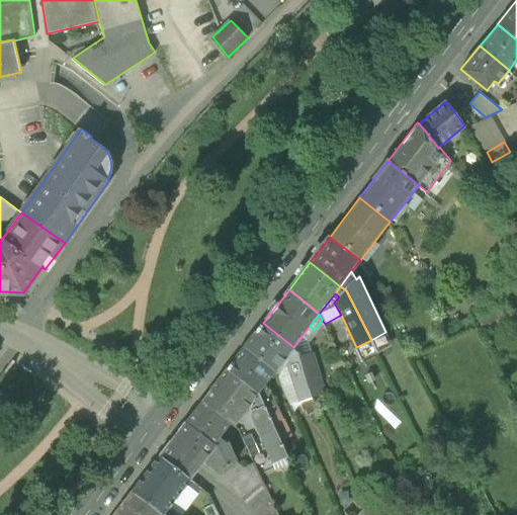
[(287,355),(293,347),(263,323),(245,346),(275,369),(287,355)]
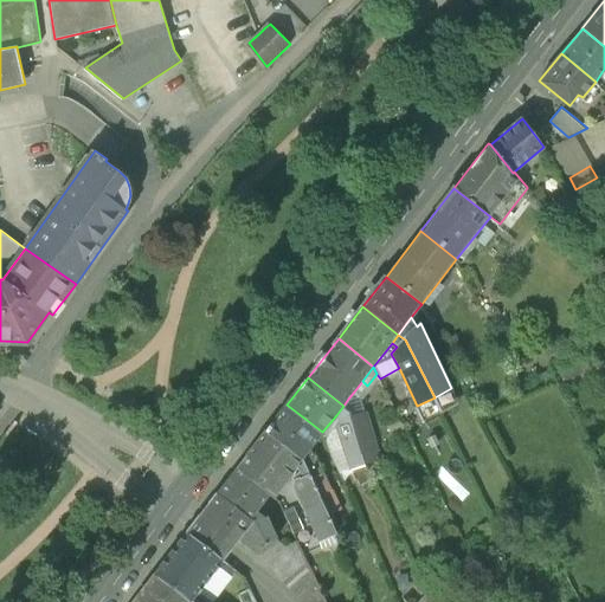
[(367,386),(362,381),(354,392),(360,396),(367,386)]
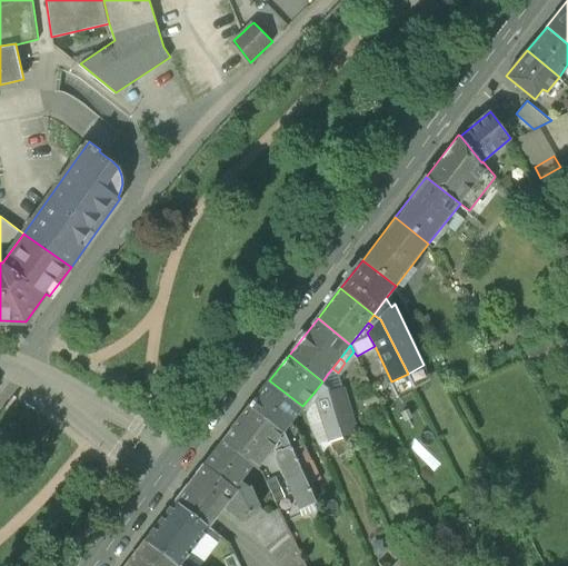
[(327,375),(322,381),(329,387),(334,405),(347,400),(341,381),(338,383),(327,375)]
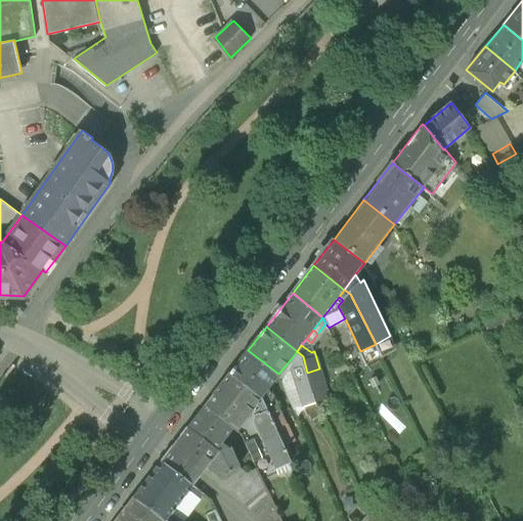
[(267,389),(278,374),(248,350),(230,373),(261,397),(267,389)]
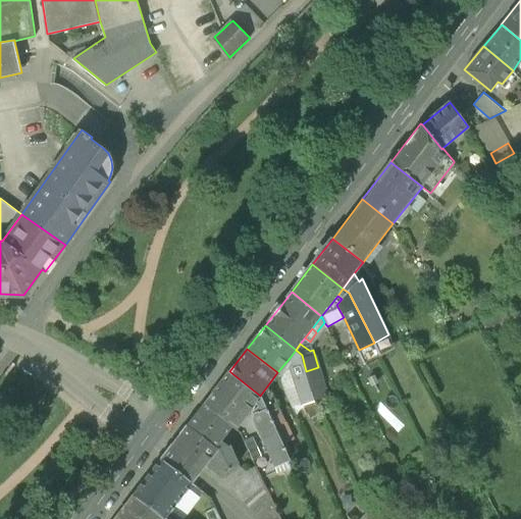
[(308,380),(306,371),(302,355),(296,350),(290,358),(294,362),(290,366),(302,404),(313,400),(314,400),(309,380),(308,380)]
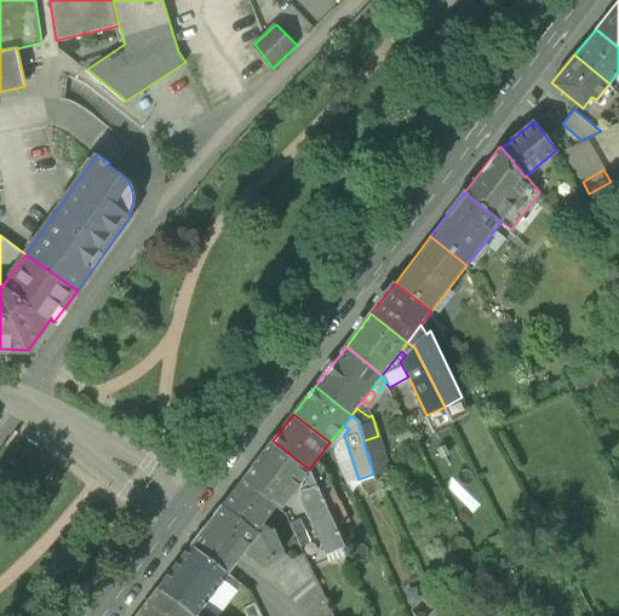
[(364,441),(366,452),(367,452),(382,448),(378,436),(364,441)]
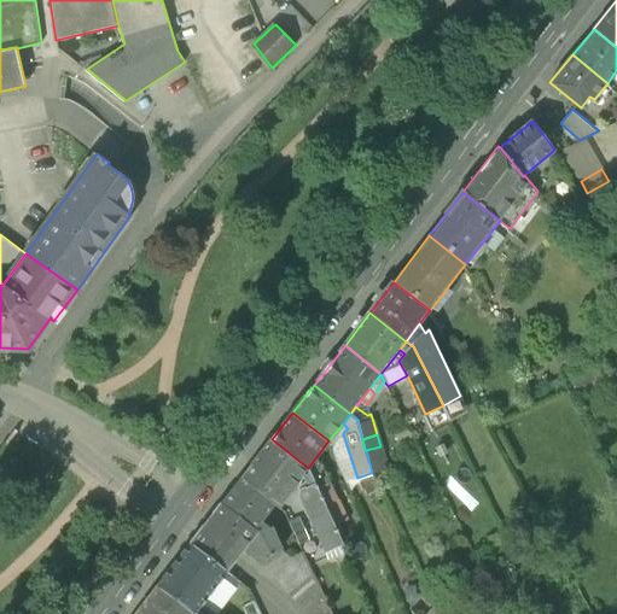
[(272,439),(243,478),(275,503),(280,507),(292,492),(300,484),(300,479),(303,474),(308,468),(272,439)]
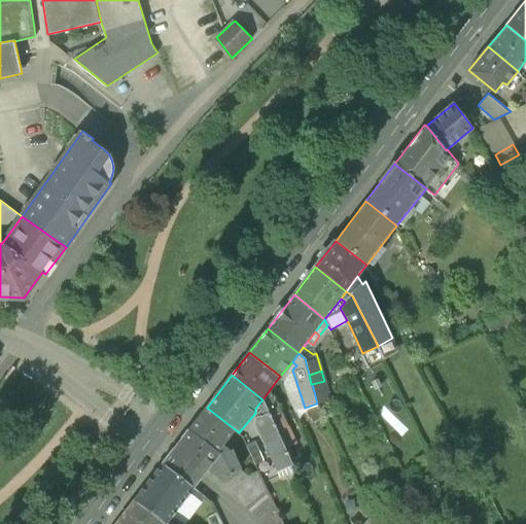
[(269,391),(263,399),(278,430),(289,425),(275,394),(274,394),(269,391)]
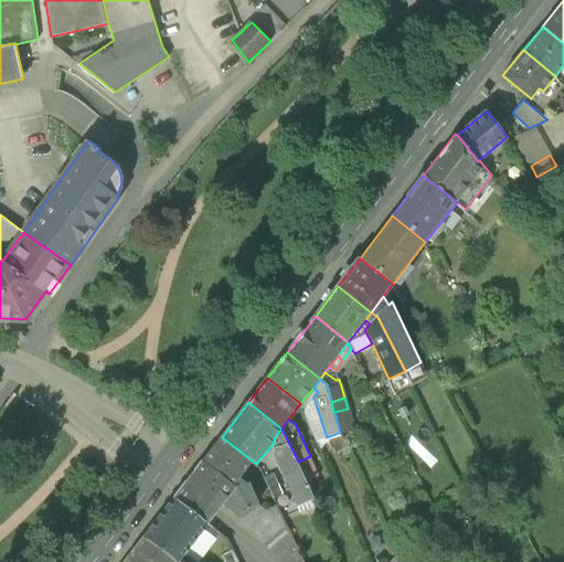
[(301,469),(298,462),(282,428),(277,434),(284,444),(277,447),(275,453),(286,476),(299,504),(314,497),(301,469)]
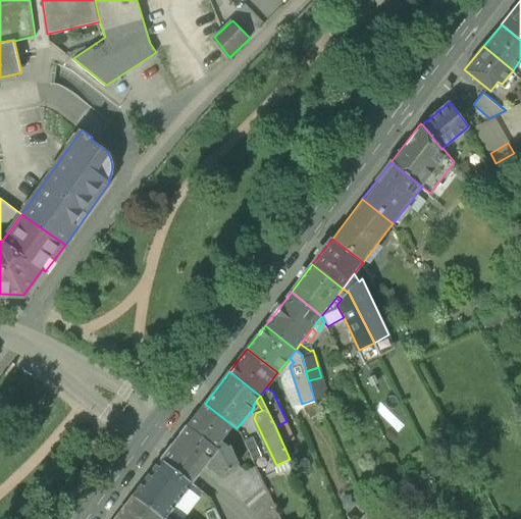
[(188,425),(215,447),(220,440),(232,425),(205,404),(188,425)]
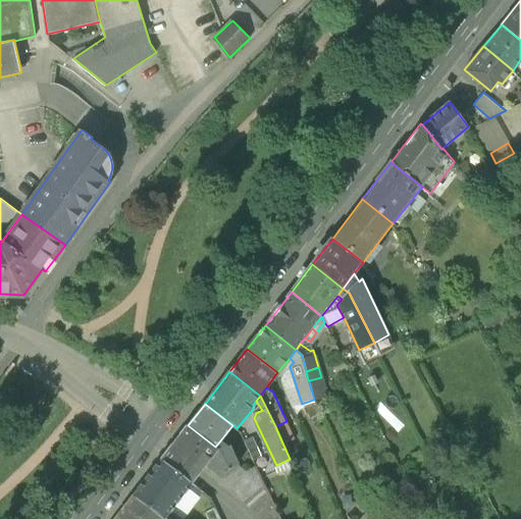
[(188,425),(171,447),(201,470),(206,464),(212,457),(217,449),(215,447),(188,425)]
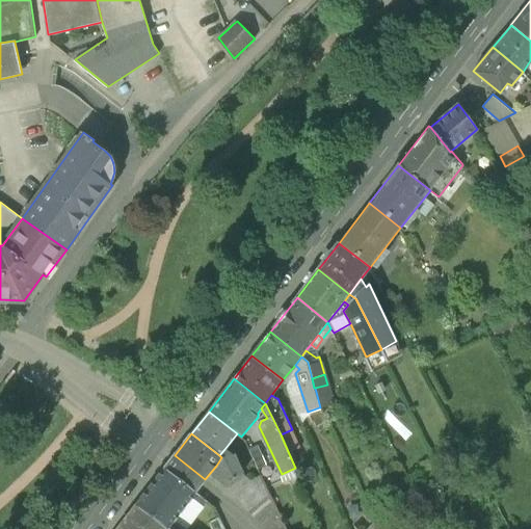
[(258,467),(267,464),(260,443),(250,446),(258,467)]
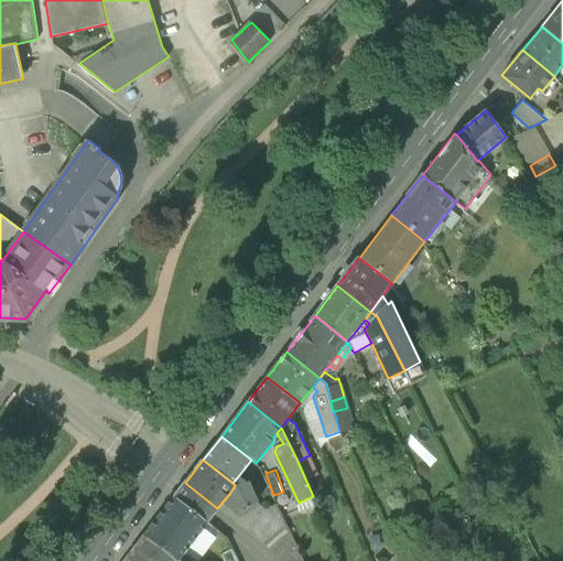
[(246,483),(238,476),(233,483),(235,485),(237,486),(247,507),(258,502),(248,482),(246,483)]
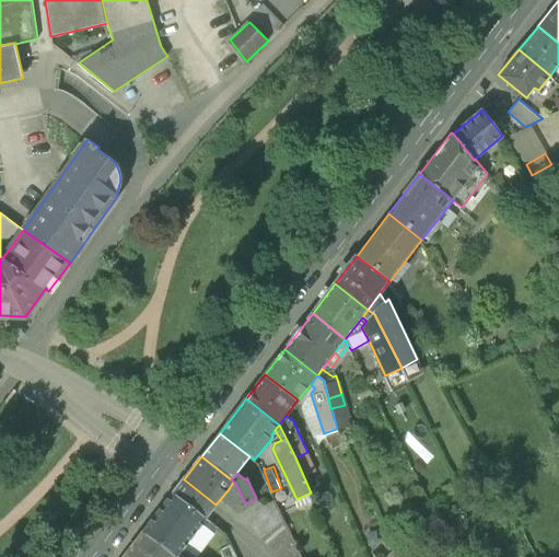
[(206,518),(216,505),(184,479),(174,492),(206,518)]
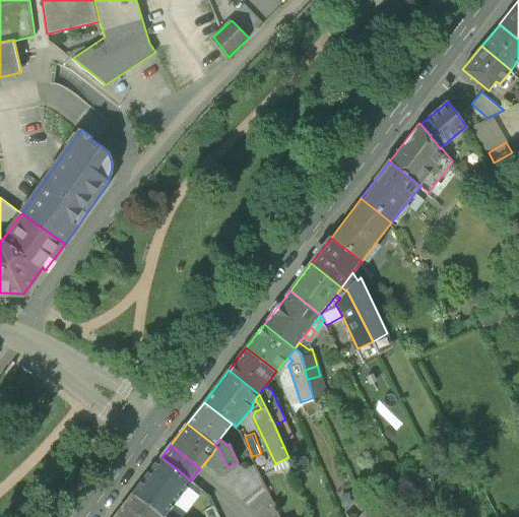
[(218,448),(216,447),(211,455),(214,457),(209,465),(221,475),(228,467),(218,448)]
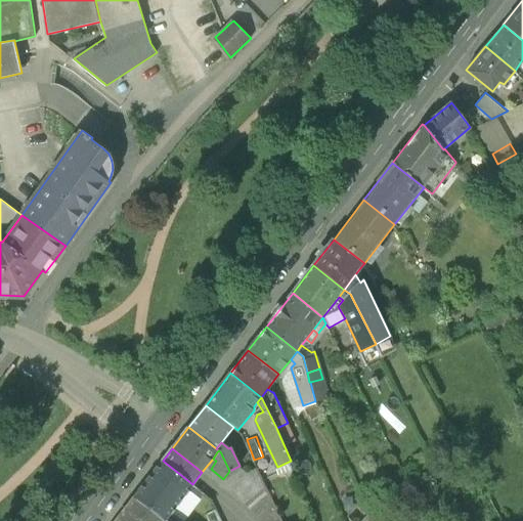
[(207,466),(211,469),(216,461),(213,459),(207,466)]
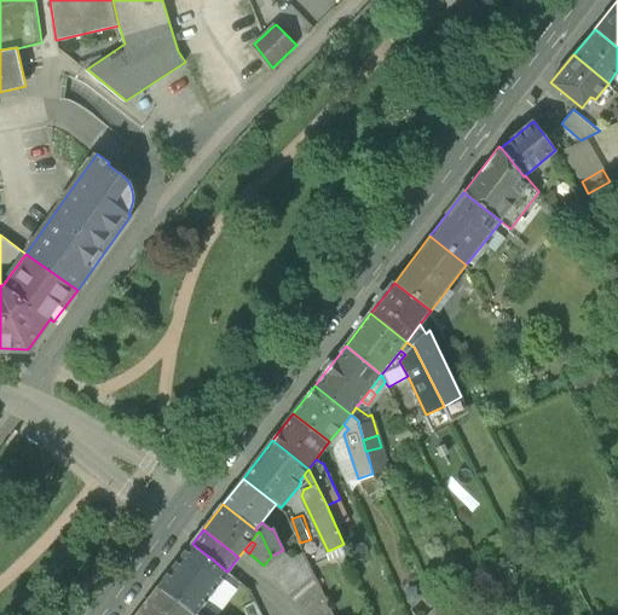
[(192,544),(160,586),(195,614),(202,604),(227,572),(192,544)]
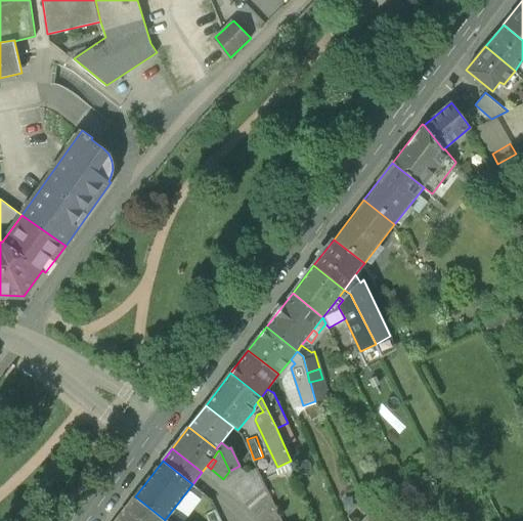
[(223,479),(238,494),(262,475),(258,466),(247,472),(240,466),(229,471),(223,479)]
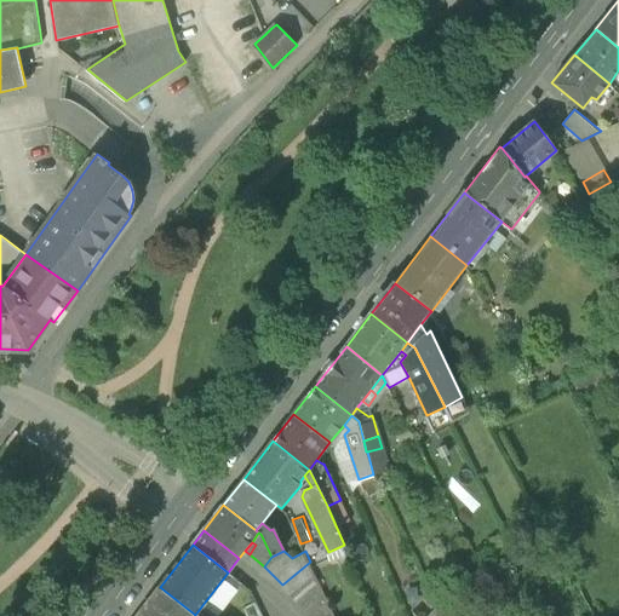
[(336,615),(310,562),(282,585),(310,615),(336,615)]
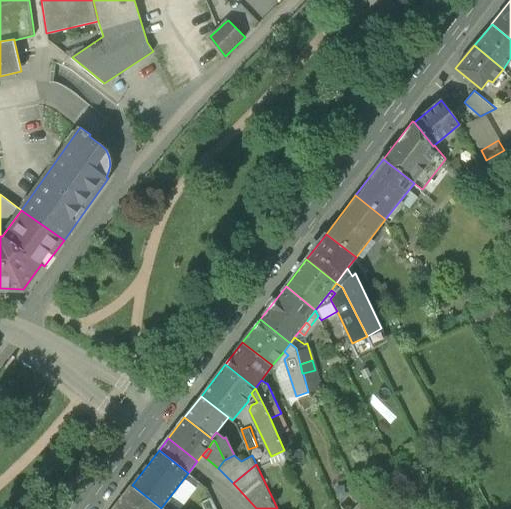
[(160,508),(161,508),(132,485),(113,508),(160,508)]
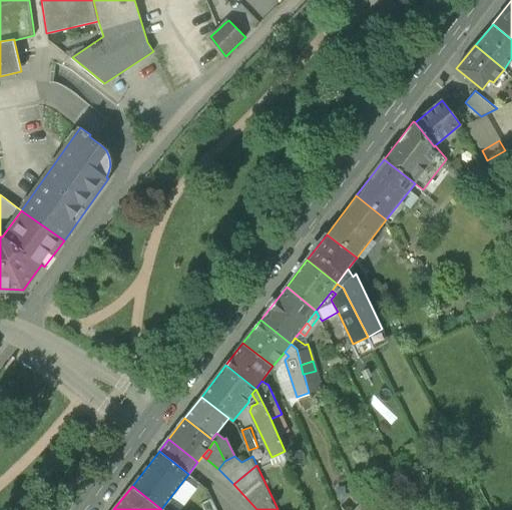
[(375,489),(367,497),(375,506),(384,498),(375,489)]
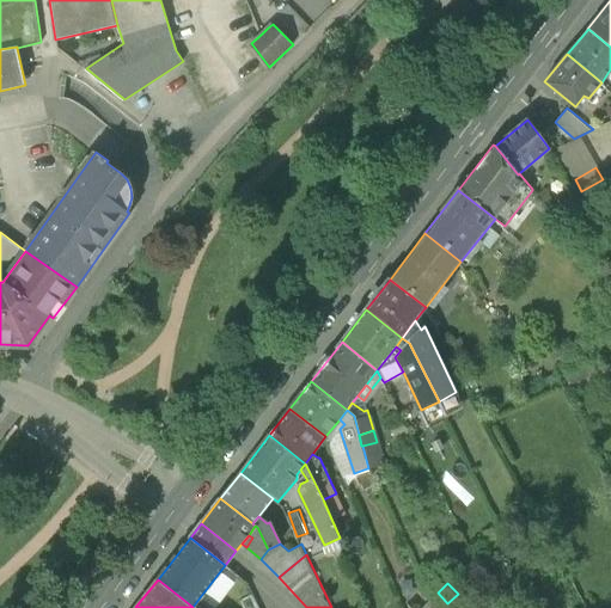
[(452,607),(447,603),(438,593),(434,597),(422,607),(452,607)]
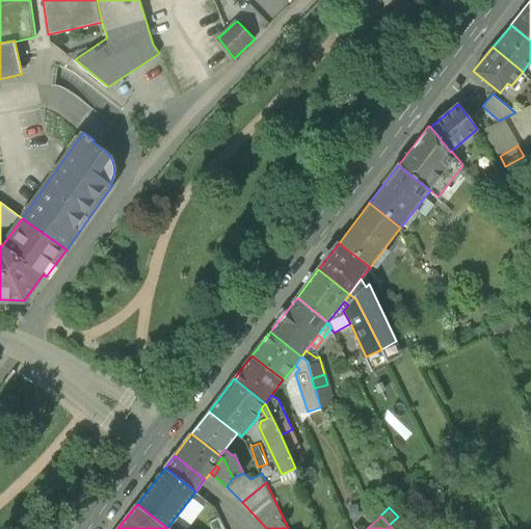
[(185,528),(174,520),(167,528),(168,528),(185,528)]
